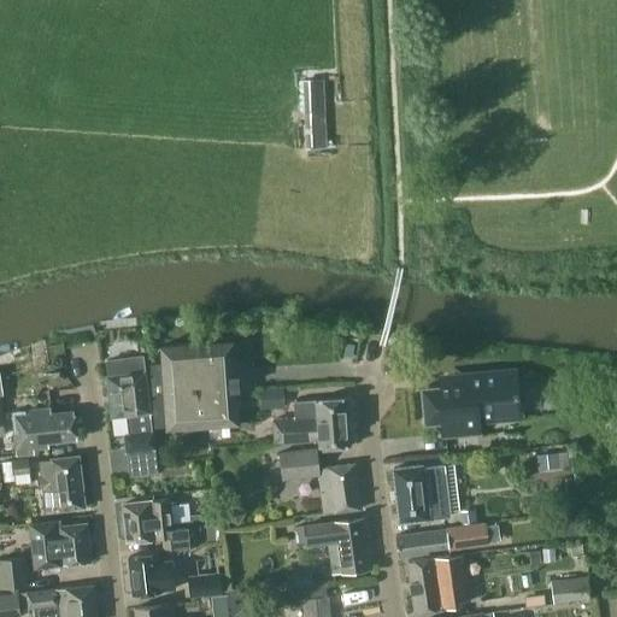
[(323,80),(303,80),(305,148),(325,147),(323,80)]
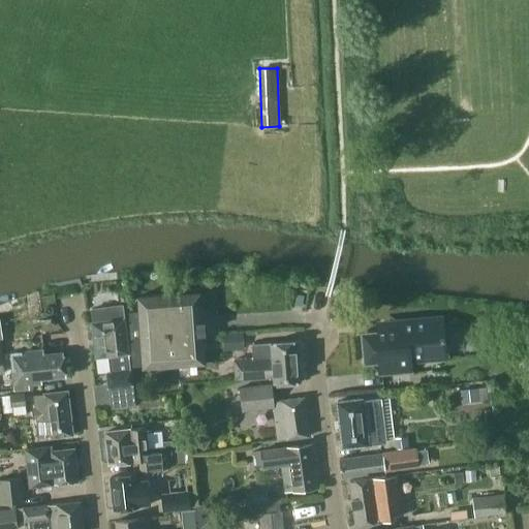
[(204,363),(198,292),(136,297),(138,312),(129,313),(132,366),(142,365),(142,367),(204,363)]
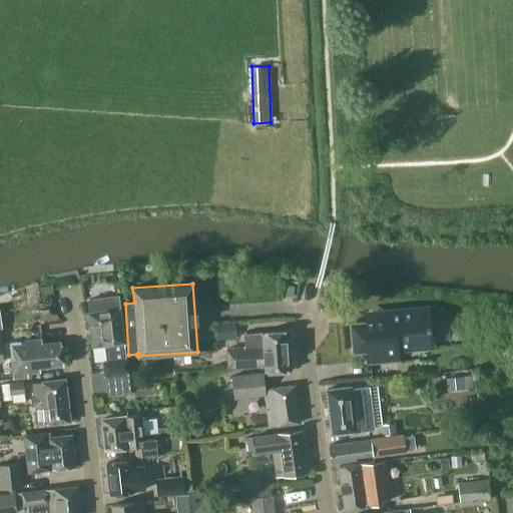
[(129,394),(126,373),(117,295),(88,298),(89,312),(87,312),(91,347),(104,345),(106,361),(105,361),(109,396),(129,394)]
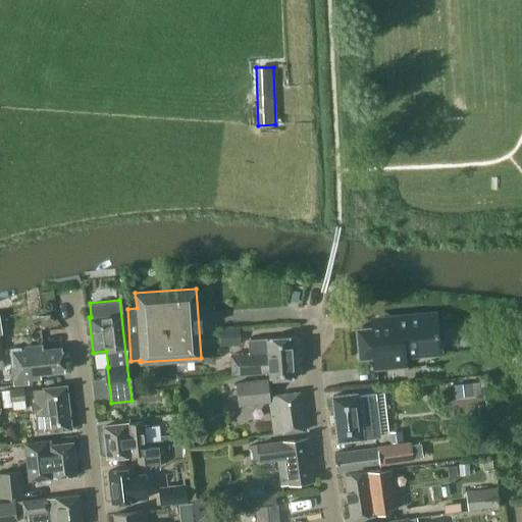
[(373,370),(406,367),(405,353),(422,352),(421,346),(438,345),(436,320),(419,322),(418,316),(399,318),(398,318),(398,323),(357,327),(359,357),(372,356),(373,370)]
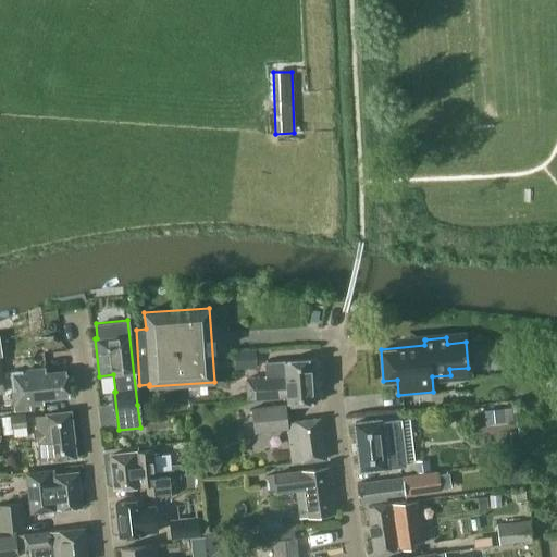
[(255,374),(255,355),(234,356),(234,374),(255,374)]
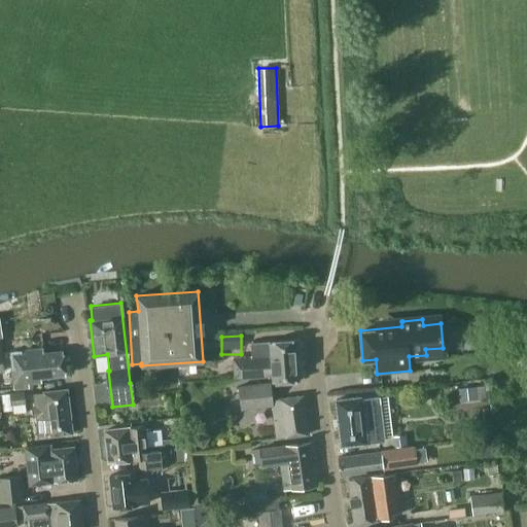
[(297,379),(294,340),(250,343),(251,357),(232,358),(233,378),(272,376),(272,381),(297,379)]
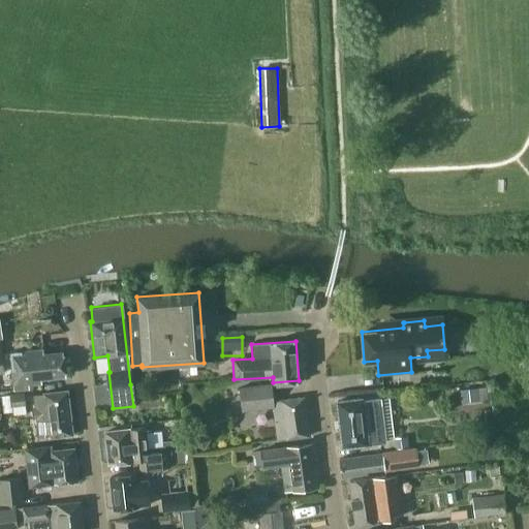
[(43,354),(42,351),(10,353),(13,391),(28,390),(28,384),(40,383),(39,378),(64,376),(62,352),(43,354)]
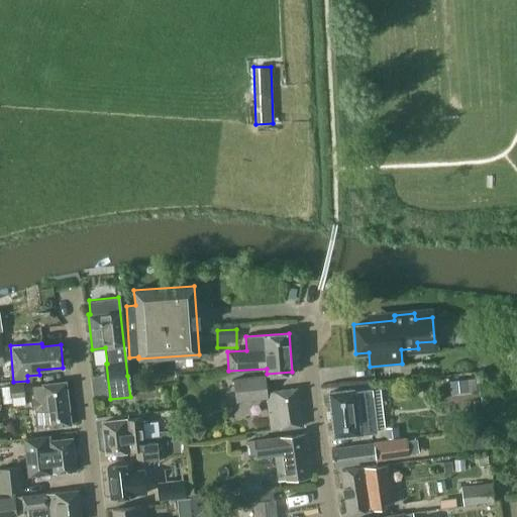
[(296,388),(267,392),(266,375),(233,379),(236,402),(266,399),(270,430),(301,426),(296,388)]
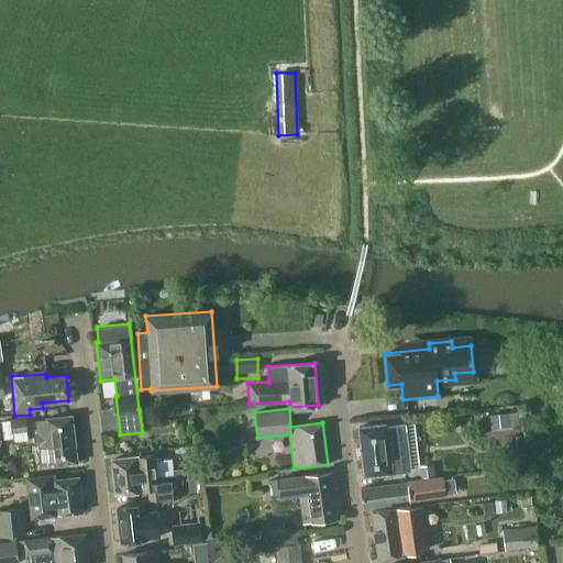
[(508,412),(489,415),(492,428),(509,426),(508,412)]
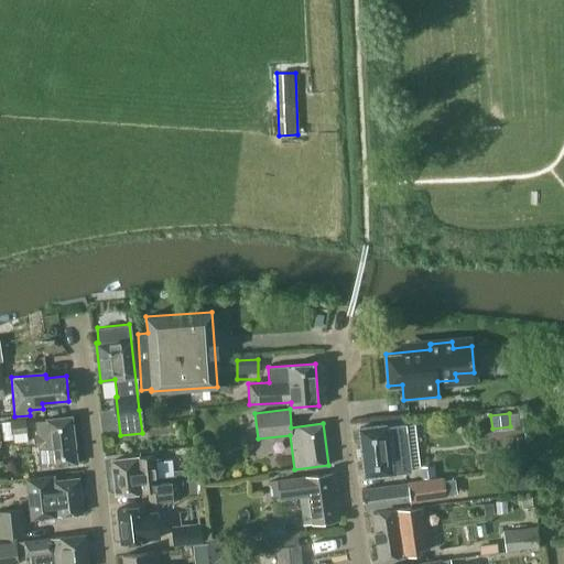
[(76,463),(72,418),(36,421),(41,466),(76,463)]
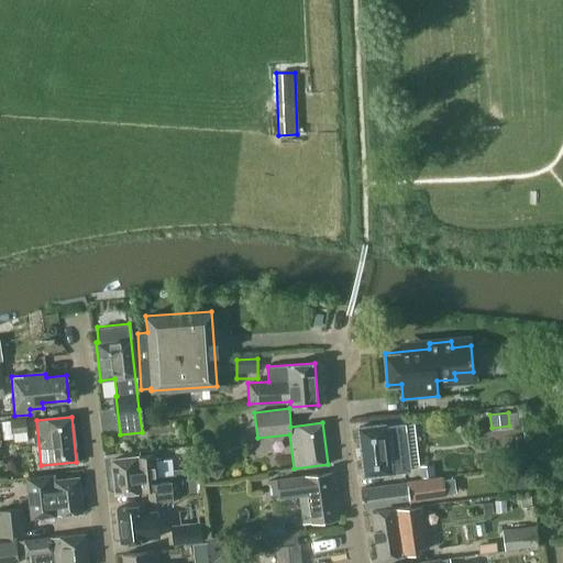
[(26,431),(25,418),(10,419),(10,420),(1,421),(3,439),(12,438),(12,433),(26,431)]
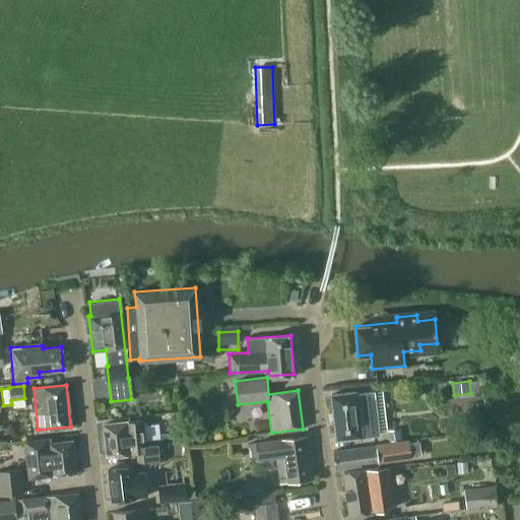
[(354,394),(354,392),(331,394),(335,440),(378,435),(373,392),(354,394)]
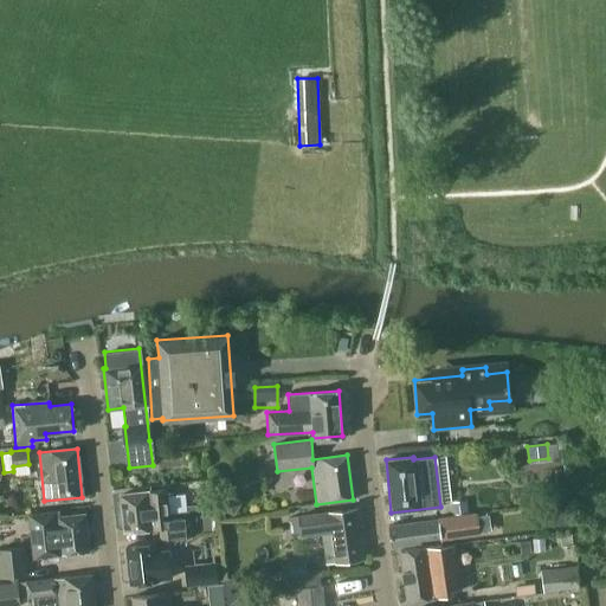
[(568,501),(565,466),(553,468),(555,485),(550,485),(553,502),(568,501)]
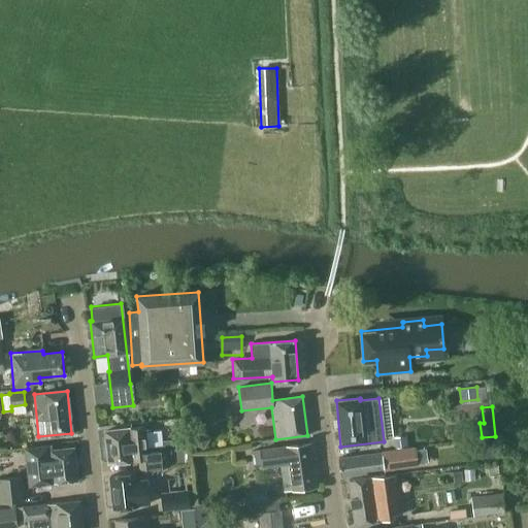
[(147,452),(144,427),(104,430),(107,462),(138,460),(139,467),(187,463),(186,449),(147,452)]
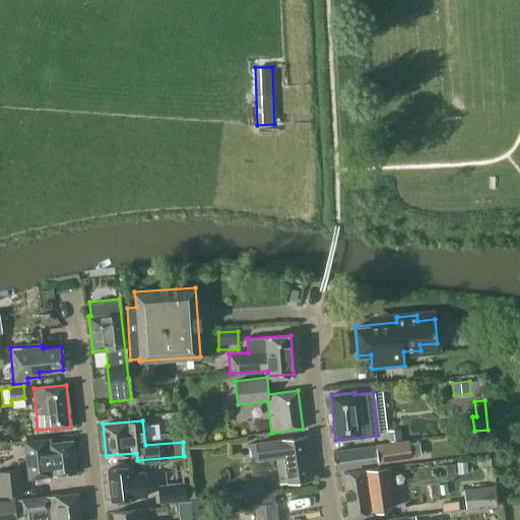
[(401,439),(401,429),(387,431),(388,440),(401,439)]
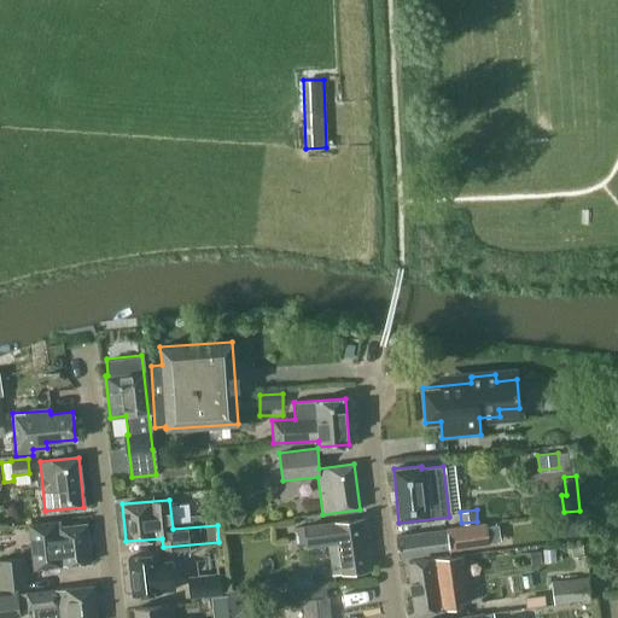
[(559,519),(561,537),(579,535),(577,517),(559,519)]
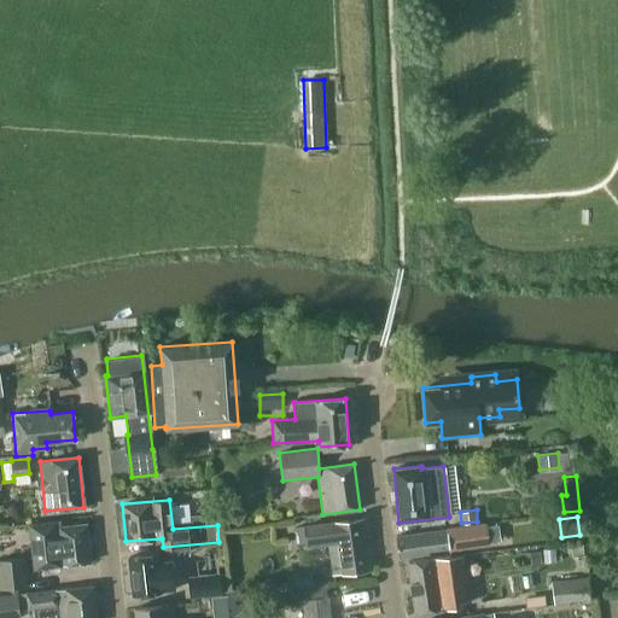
[(368,570),(361,518),(295,528),(297,544),(307,543),(307,546),(327,543),(332,575),(368,570)]
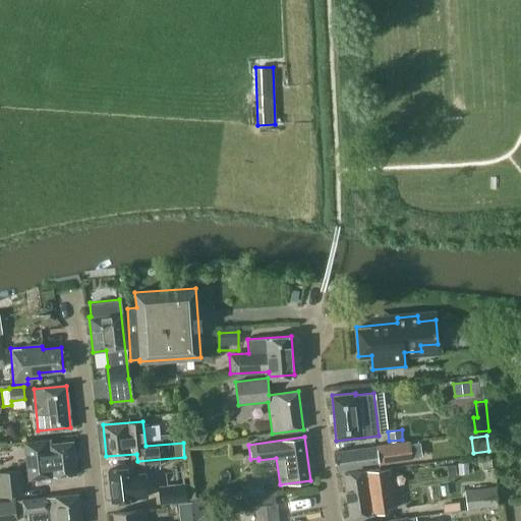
[(50,444),(50,440),(24,443),(29,478),(75,472),(71,442),(50,444)]
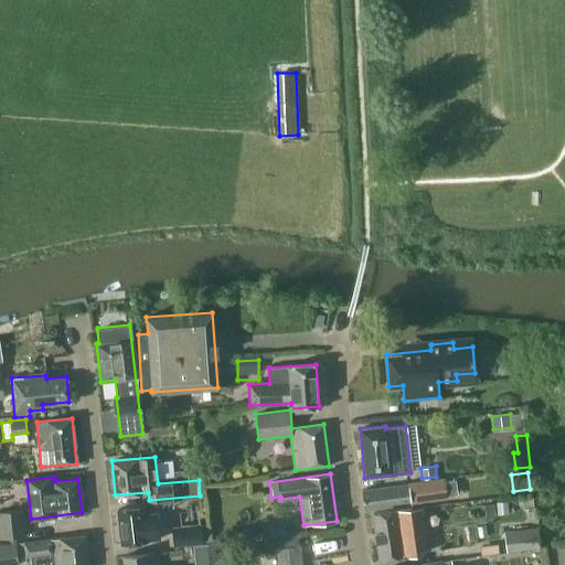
[(446,499),(444,478),(407,482),(408,484),(362,489),(364,510),(393,508),(393,502),(409,500),(409,502),(446,499)]
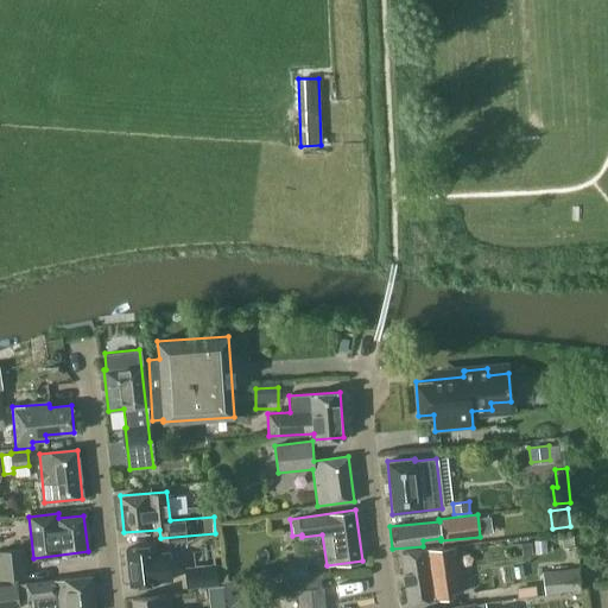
[(563,549),(575,548),(574,536),(562,537),(563,549)]
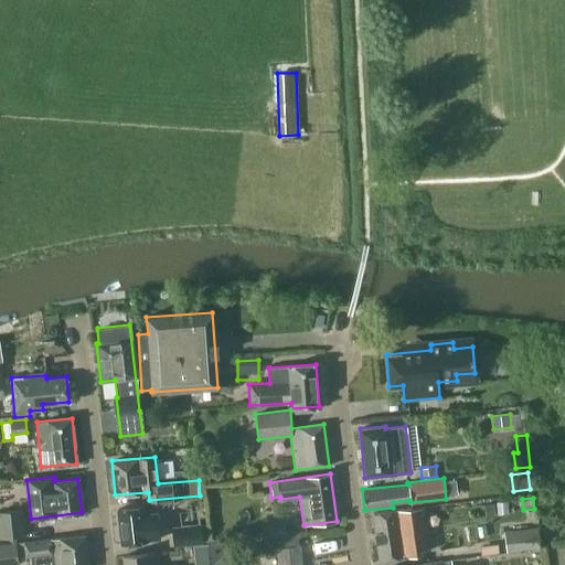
[(497,514),(509,513),(508,501),(496,502),(497,514)]
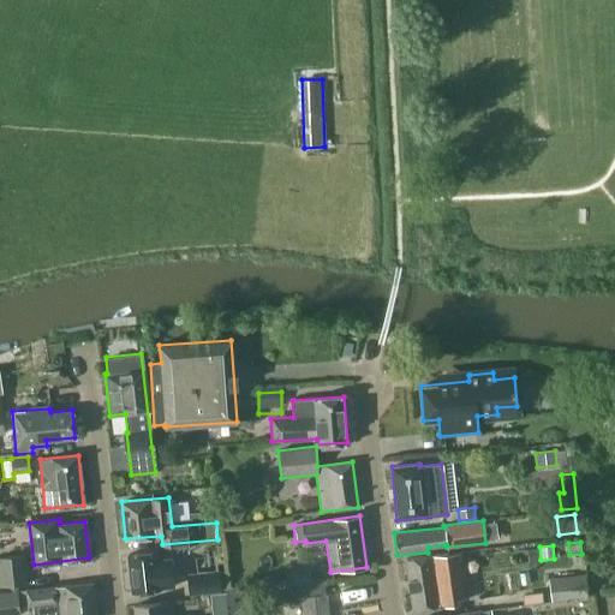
[(529,562),(538,561),(537,548),(526,549),(529,562)]
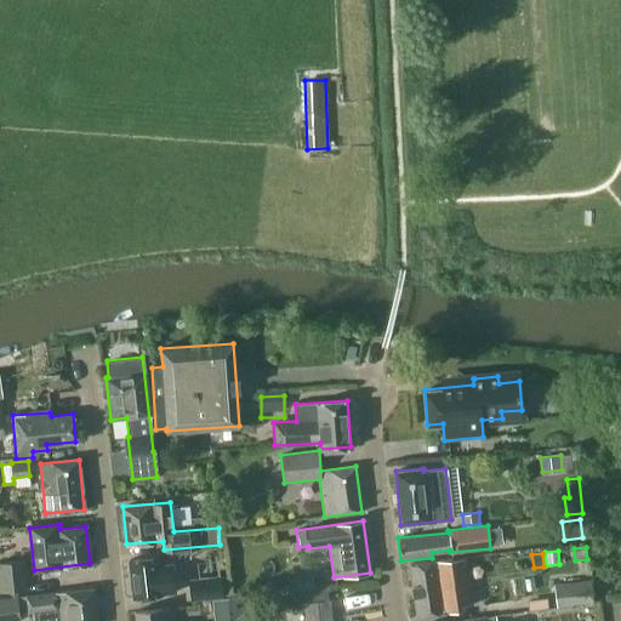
[(158,568),(157,558),(129,560),(132,598),(160,594),(160,593),(171,592),(167,567),(158,568)]
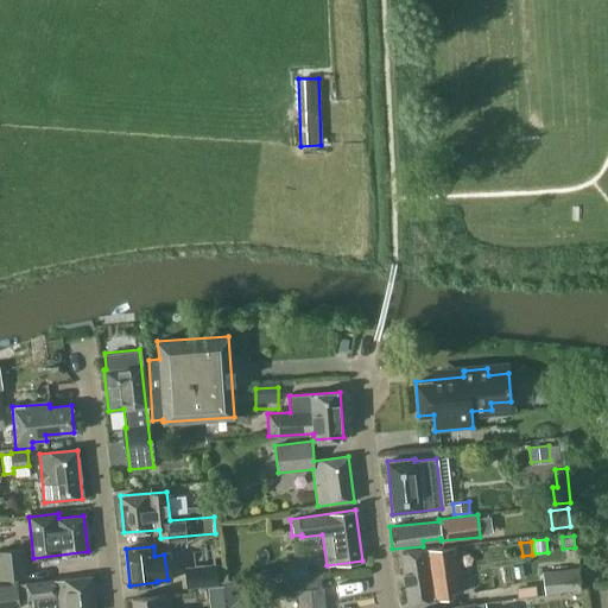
[(461,590),(454,546),(400,555),(407,603),(451,596),(450,591),(461,590)]
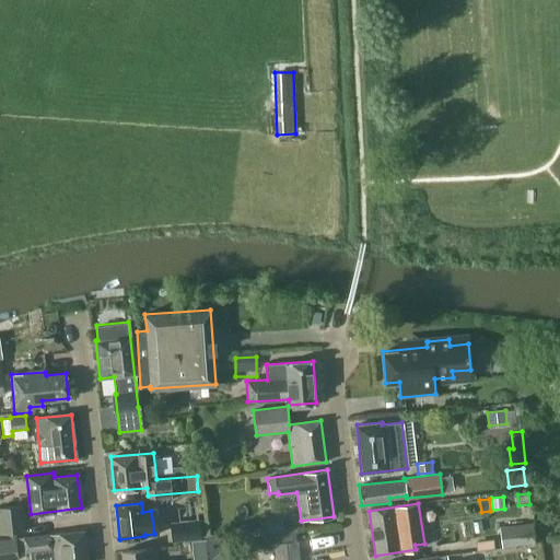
[(0,533),(25,531),(23,504),(0,506),(0,533)]
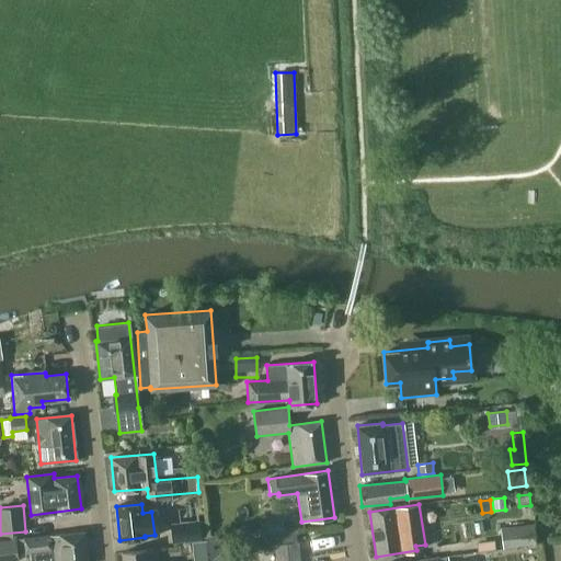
[(199,522),(199,521),(170,523),(172,542),(202,540),(201,537),(207,537),(206,521),(199,522)]
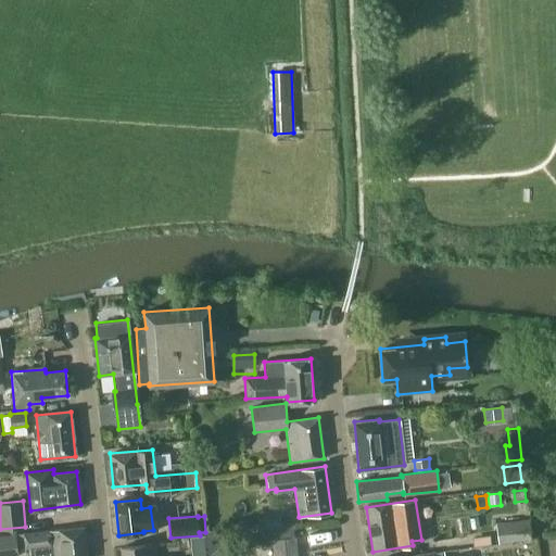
[(531,540),(528,519),(495,522),(497,543),(531,540)]
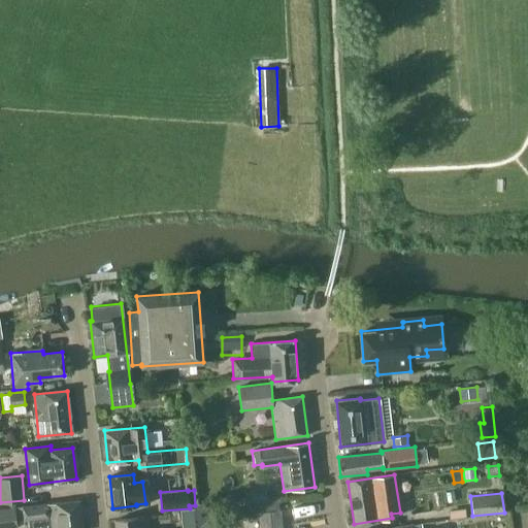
[(23,521),(29,521),(29,527),(81,527),(79,501),(22,506),(23,521)]
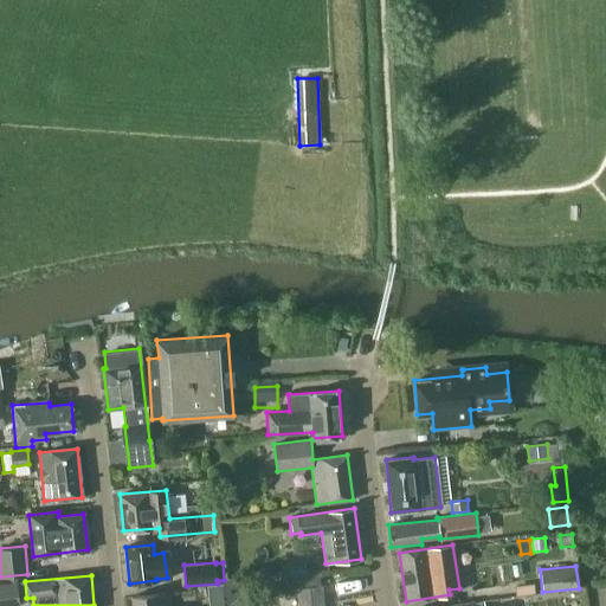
[(0,605),(19,605),(18,582),(0,584),(0,605)]
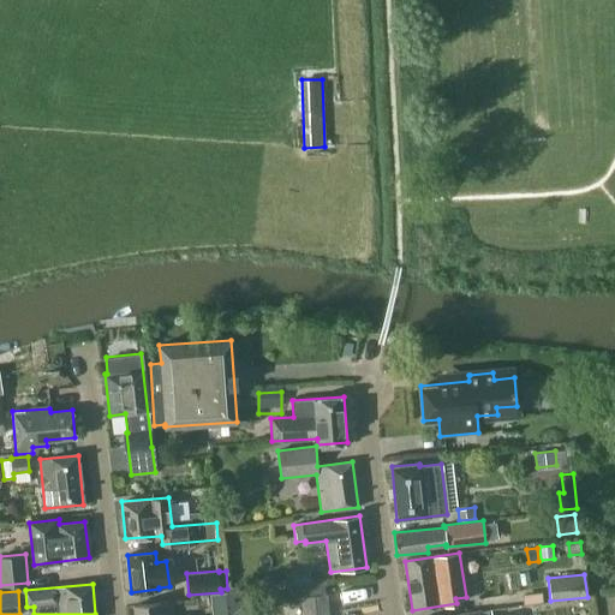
[(328,614),(327,593),(300,597),(303,614),(328,614)]
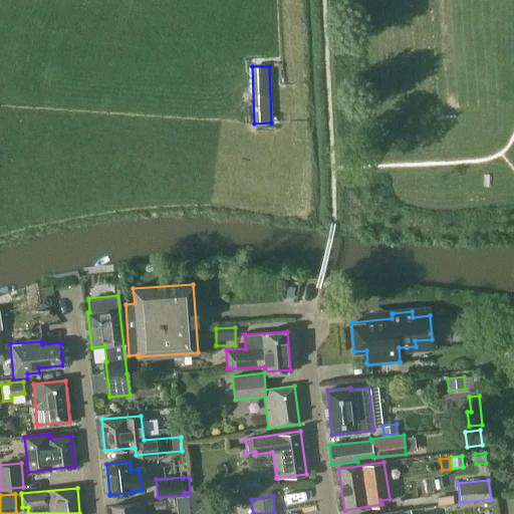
[(223,513),(208,498),(192,513),(193,513),(223,513)]
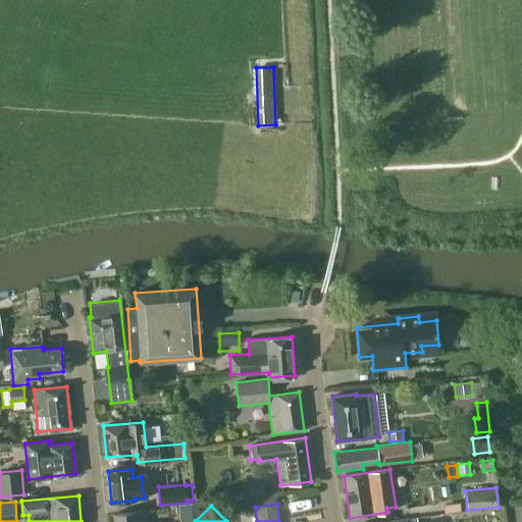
[(159,521),(147,521),(146,510),(112,514),(113,521),(161,521),(162,521),(159,521)]
